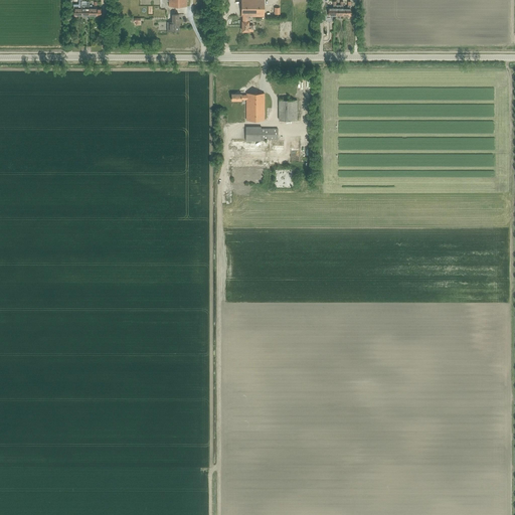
[(81,16),(81,5),(81,0),(78,0),(79,5),(73,5),(73,8),(74,8),(74,16),(81,16)]
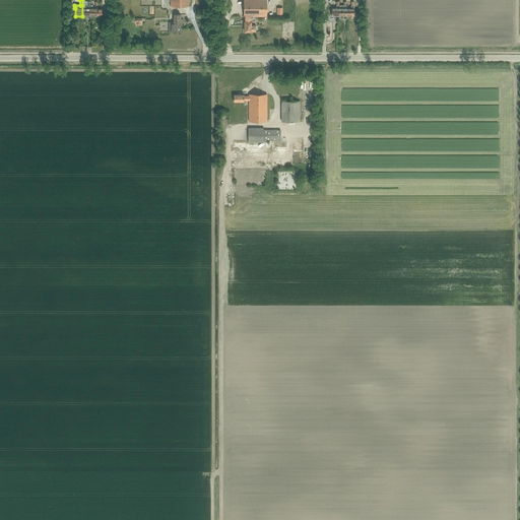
[(250,16),(266,16),(266,0),(243,0),(244,16),(245,16),(246,21),(245,21),(245,31),(251,31),(251,30),(256,30),(256,25),(251,25),(251,21),(250,21),(250,16)]
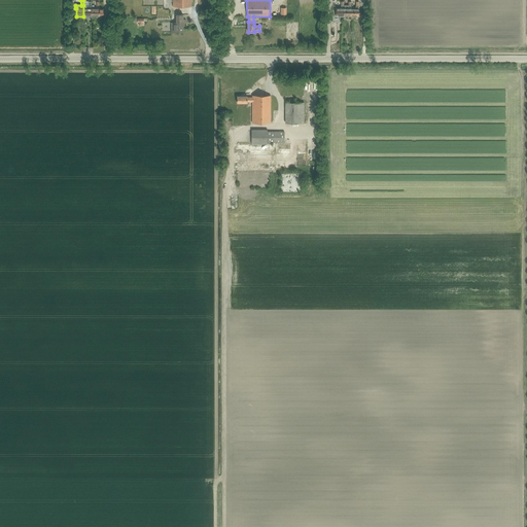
[(336,11),(336,16),(344,16),(344,8),(344,5),(344,1),(341,1),(341,8),(336,8),(336,9),(335,9),(335,11),(336,11)]
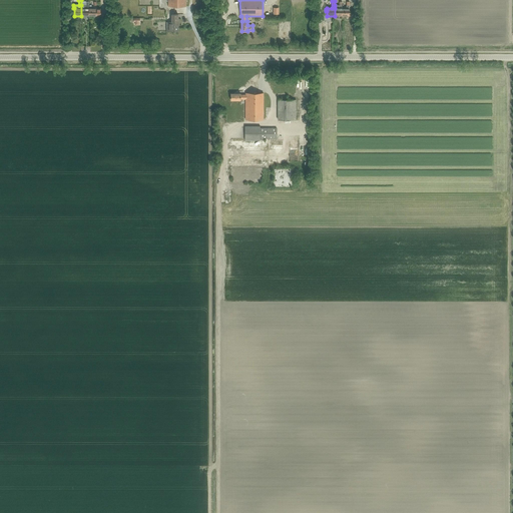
[(179,18),(178,18),(178,14),(171,14),(171,22),(166,22),(166,31),(178,31),(178,25),(179,25),(179,18)]
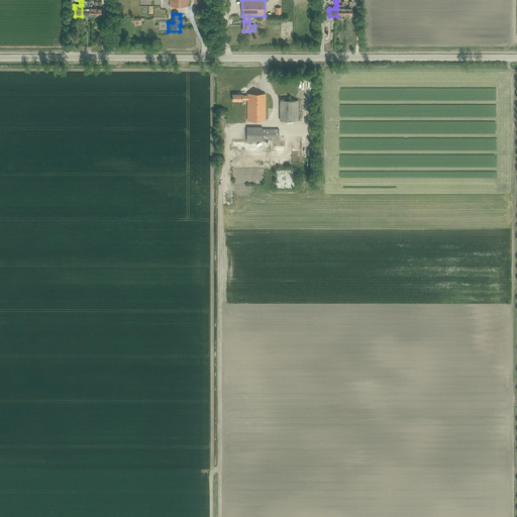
[(265,121),(266,94),(247,94),(247,95),(242,95),(242,94),(232,94),(232,101),(242,101),(242,100),(247,100),(247,121),(265,121)]
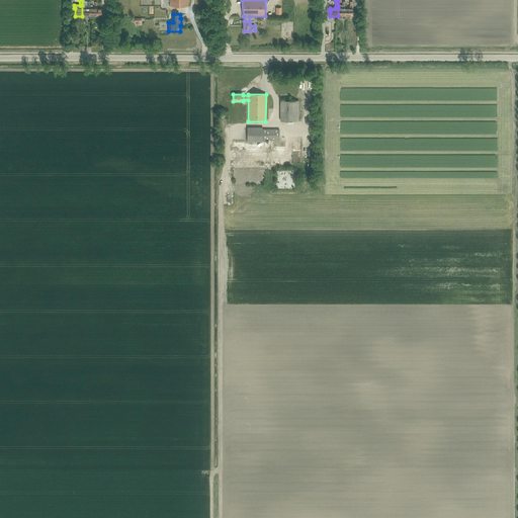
[(298,121),(298,100),(280,100),(280,121),(298,121)]
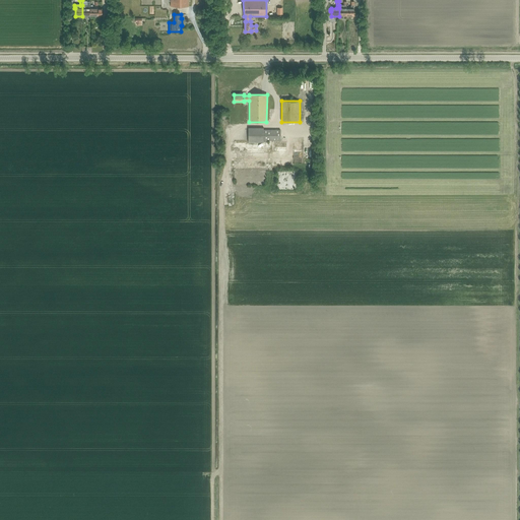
[(263,142),(263,140),(280,141),(280,130),(263,129),(263,128),(248,128),(248,142),(263,142)]
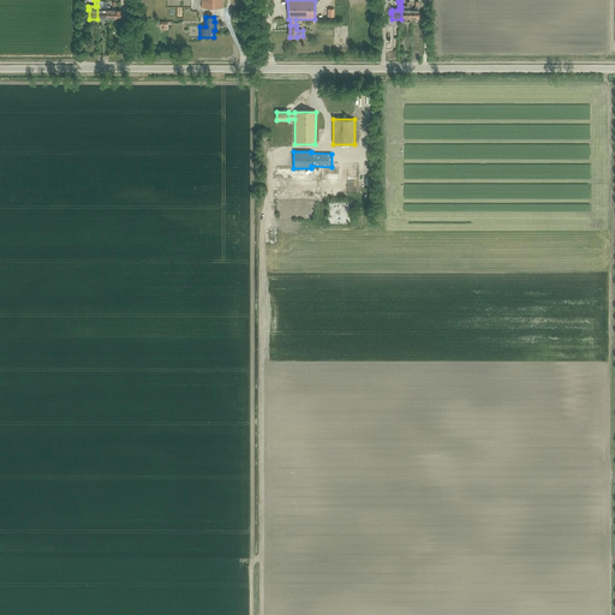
[(293,171),(280,171),(279,174),(275,173),(275,184),(288,184),(288,179),(293,179),(293,174),(304,174),(304,169),(294,169),(293,171)]
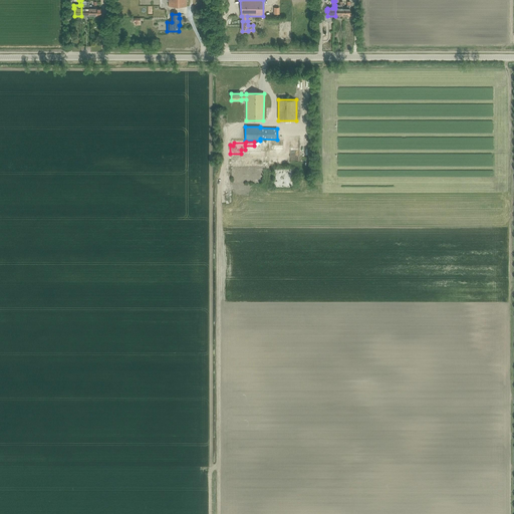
[(268,168),(268,156),(231,155),(231,167),(268,168)]
